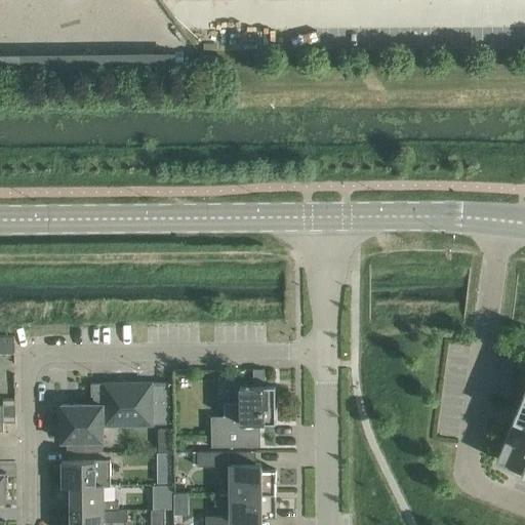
[(254,386),(240,386),(240,402),(225,402),(225,415),(211,415),(211,446),(236,446),(256,446),(256,422),(276,421),(276,386),(266,386),(265,368),(253,369),(254,386)]
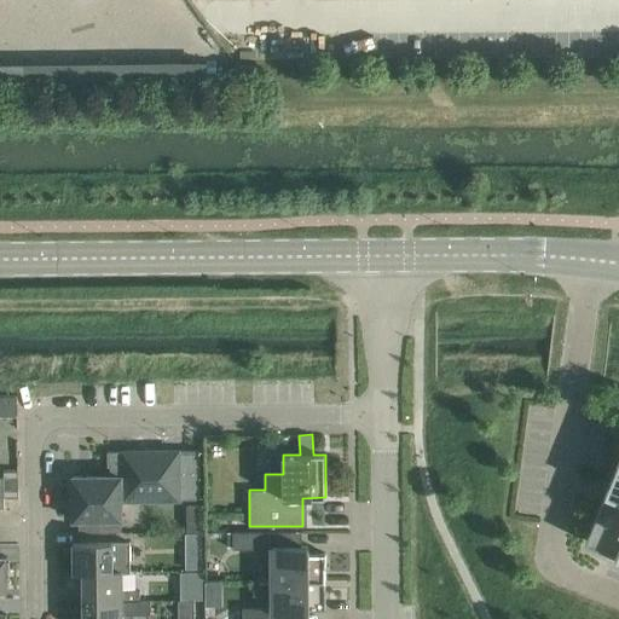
[(74,498),(69,498),(69,516),(74,516),(74,520),(80,520),(80,532),(121,532),(121,519),(122,519),(122,502),(181,502),(181,498),(200,498),(200,451),(108,451),(108,475),(74,476),(74,498)]
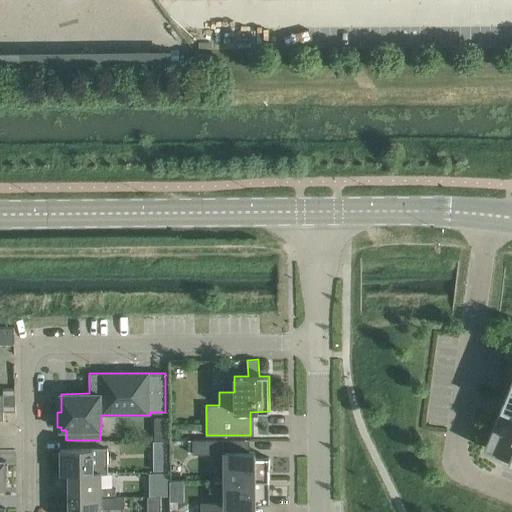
[(511,375),(484,449),(504,456),(502,461),(511,464),(511,375)]
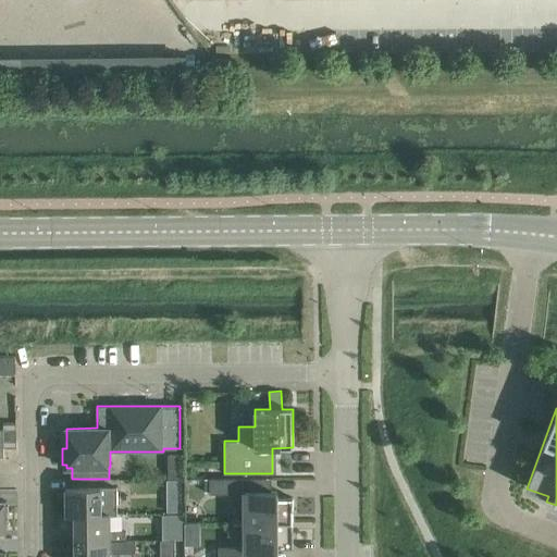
[(184,479),(169,479),(170,510),(184,510),(184,479)]
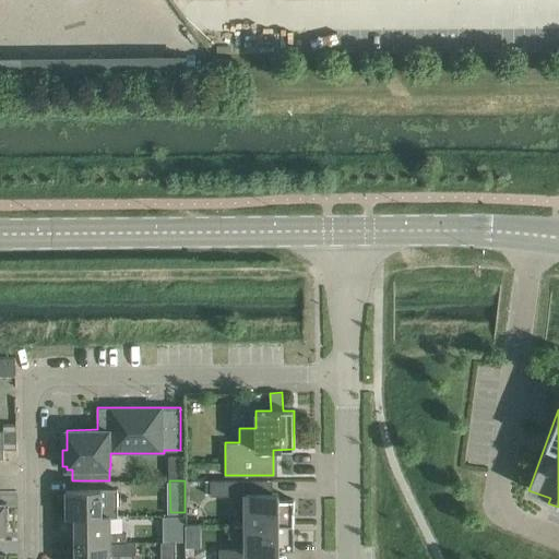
[(247,500),(247,524),(289,524),(289,516),(294,516),(294,499),(278,499),(278,494),(263,494),(263,480),(211,480),(211,494),(211,496),(234,496),(234,500),(247,500)]
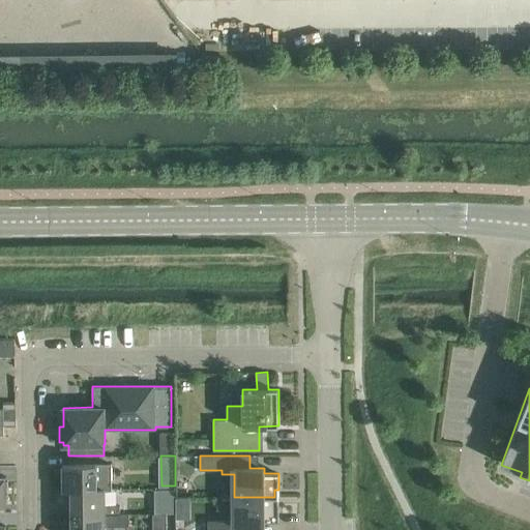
[(96,464),(63,465),(63,491),(71,491),(71,490),(96,490),(96,489),(105,489),(105,490),(112,490),(112,480),(112,464),(96,464)]
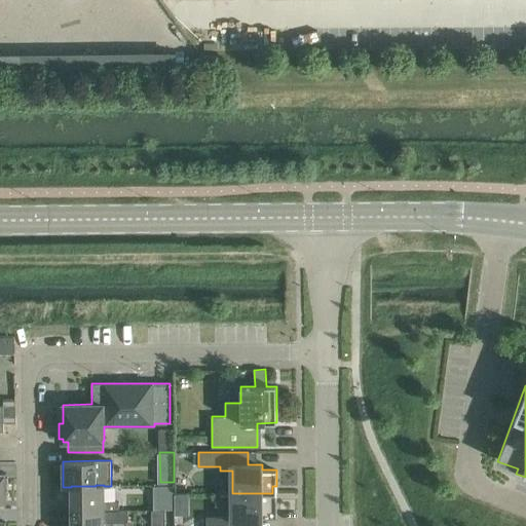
[(71,486),(71,487),(71,511),(119,511),(119,501),(104,501),(104,486),(104,485),(96,485),(96,486),(71,486)]
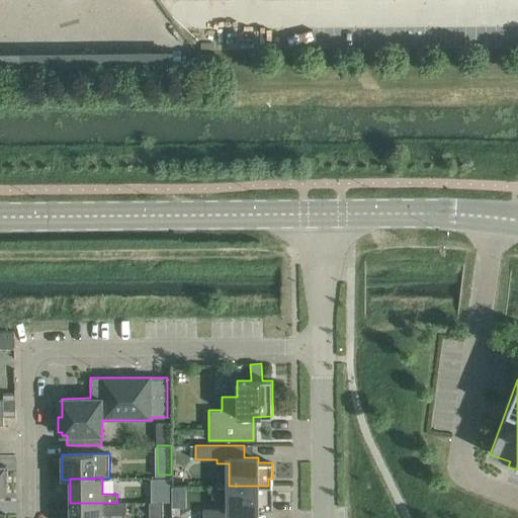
[(171,484),(153,484),(153,500),(171,500),(171,494),(171,486),(171,484)]
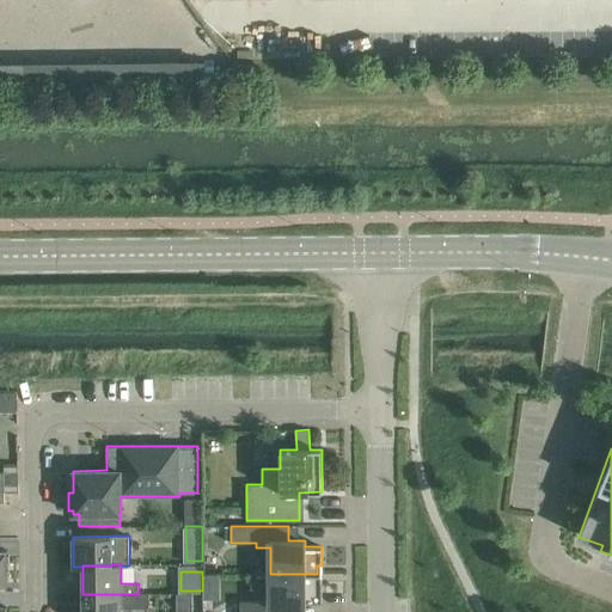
[(219,574),(202,574),(202,583),(219,583),(219,574)]
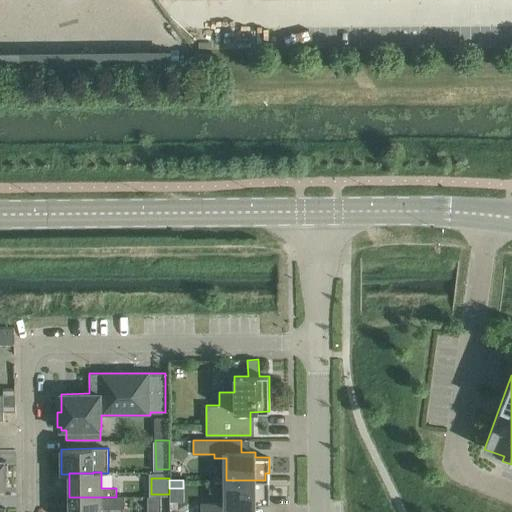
[(200,511),(241,511),(241,508),(255,508),(255,502),(270,502),(269,486),(265,486),(265,480),(226,480),(226,502),(201,503),(200,511)]
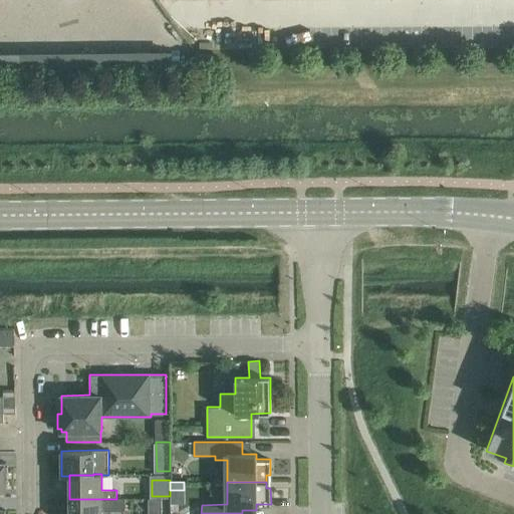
[(116,499),(69,499),(69,513),(101,513),(102,510),(125,510),(125,499),(116,499)]
